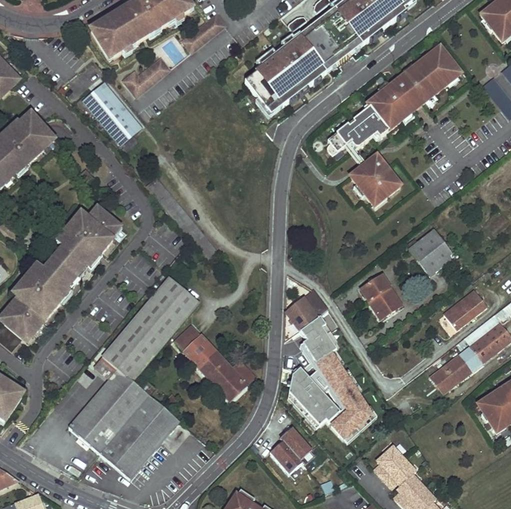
[(115,15),(90,30),(100,46),(105,44),(113,57),(153,32),(152,30),(158,26),(160,29),(162,27),(136,0),(135,1),(137,4),(129,9),(128,7),(122,11),(123,14),(117,18),(115,15)]
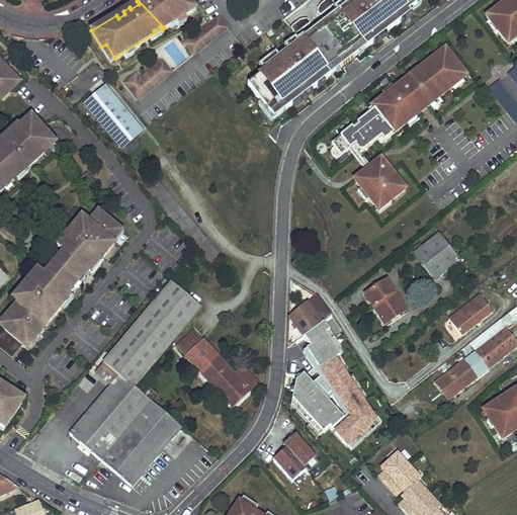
[(138,0),(164,27),(191,11),(185,0),(146,0),(138,0)]
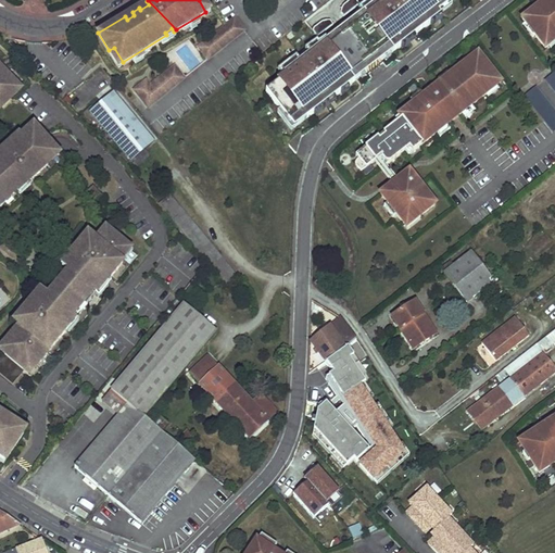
[(375,0),(261,88),(290,127),(454,3),(452,0),(375,0)]
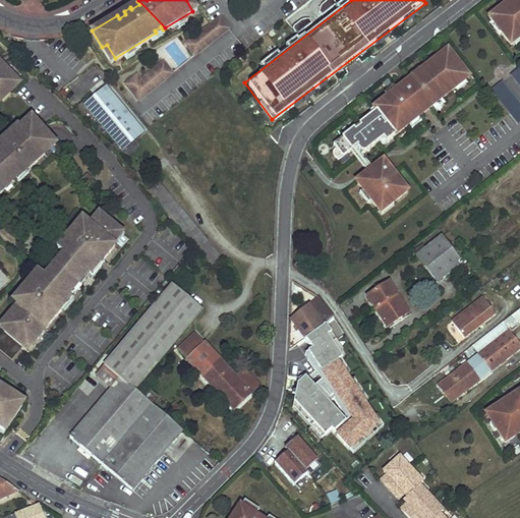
[(297,32),(307,22),(305,19),(315,11),(319,15),(334,3),(332,0),(309,0),(287,19),(297,32)]
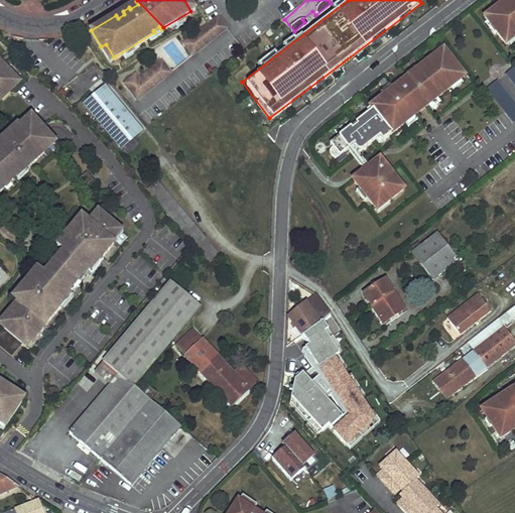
[(504,0),(484,16),(486,18),(490,23),(488,25),(493,33),(496,31),(505,42),(508,40),(514,35),(513,32),(514,30),(514,0),(504,0)]
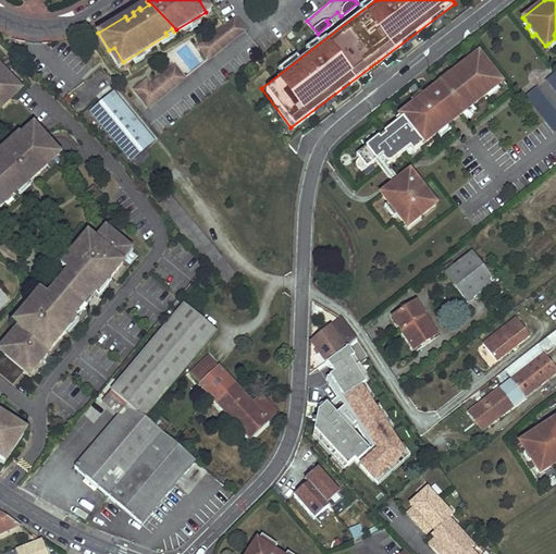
[(480,54),(471,60),(473,64),(482,58),(480,54)]
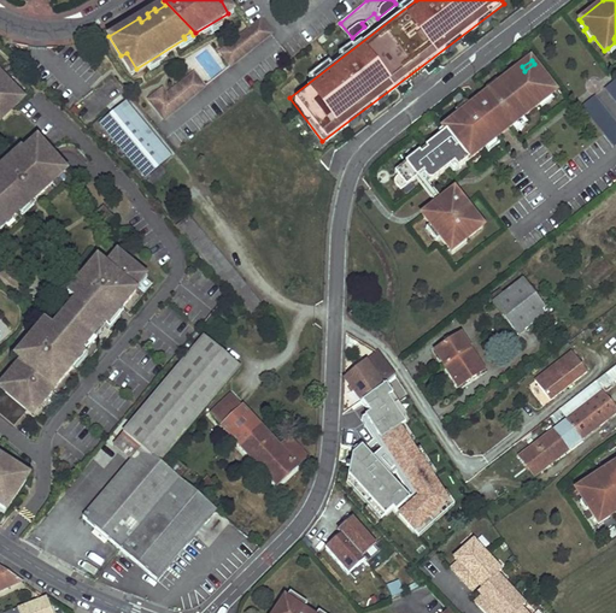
[(397,174),(391,178),(399,189),(415,176),(421,172),(421,171),(428,181),(449,165),(453,161),(457,166),(484,146),(494,136),(497,135),(491,128),(504,118),(510,125),(511,123),(522,115),(538,102),(539,101),(537,99),(541,95),(544,99),(550,93),(553,90),(534,64),(524,71),(522,66),(521,65),(498,82),(494,86),(496,87),(490,92),(486,94),(493,102),(488,106),(487,105),(486,104),(484,104),(482,104),(481,105),(480,107),(480,108),(481,110),(481,111),(479,113),(471,104),(469,105),(458,113),(443,125),(445,129),(440,133),(424,145),(427,148),(421,153),(418,151),(404,161),(408,165),(397,174)]
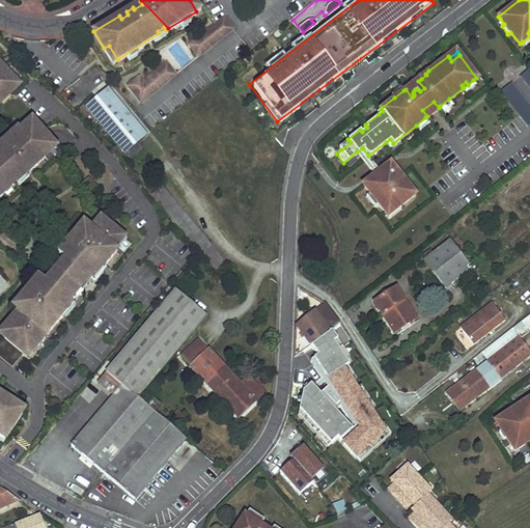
[(128,82),(140,99),(175,72),(166,60),(142,78),(139,73),(128,82)]
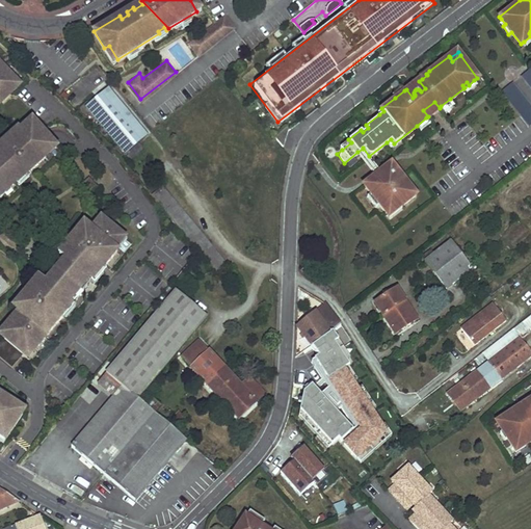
[(0,99),(16,85),(10,80),(14,77),(0,61),(0,99)]
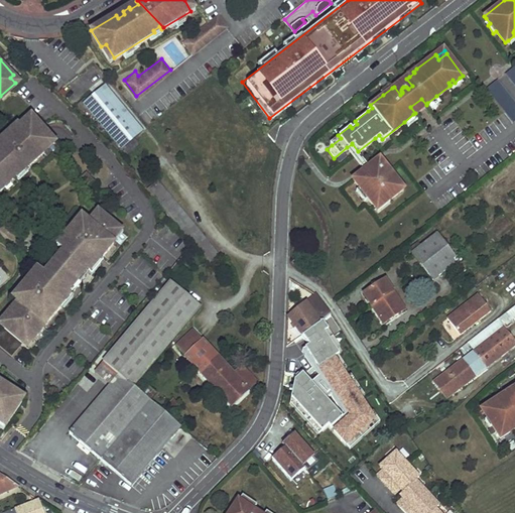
[(514,63),(505,73),(514,86),(514,63)]
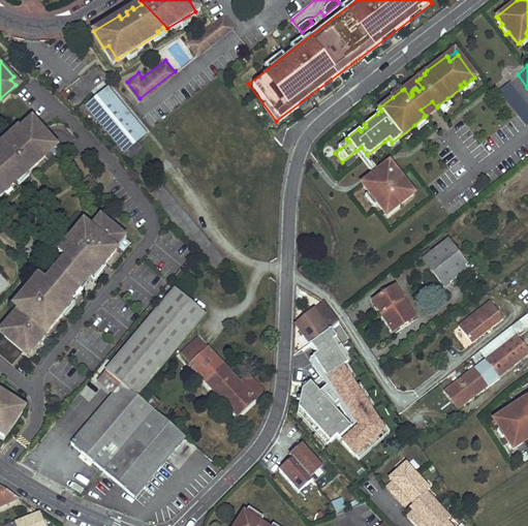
[(424,73),(427,70),(425,67),(415,74),(420,79),(425,74),(424,73)]
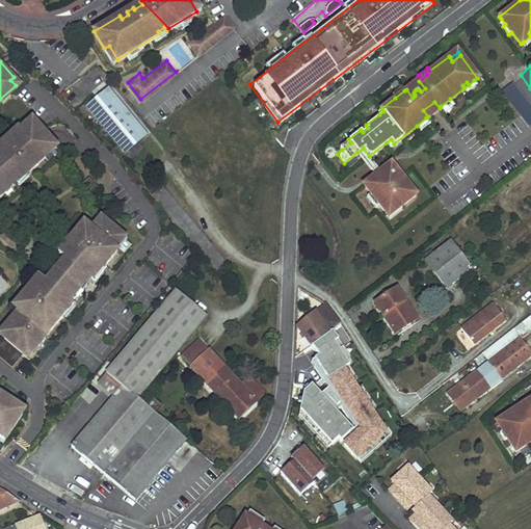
[(477,83),(474,80),(469,85),(467,82),(462,85),(465,87),(463,88),(466,91),(477,83)]
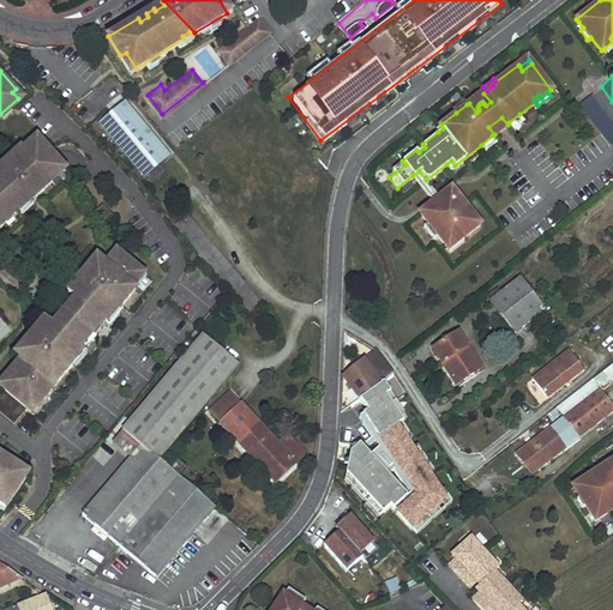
[(612,124),(590,95),(577,106),(607,145),(612,140),(612,124)]
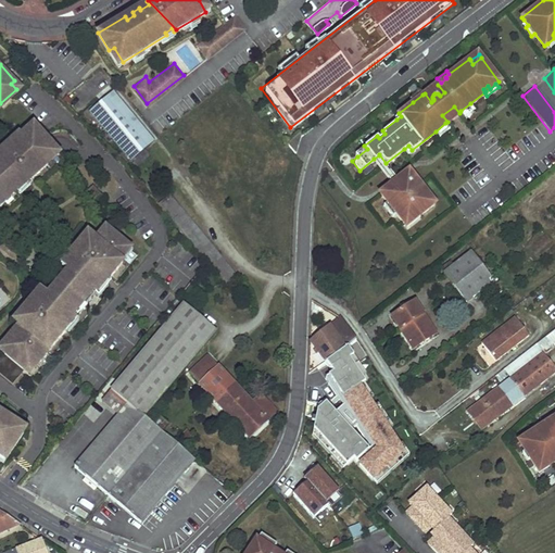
[(413,102),(423,95),(419,90),(410,98),(413,102)]
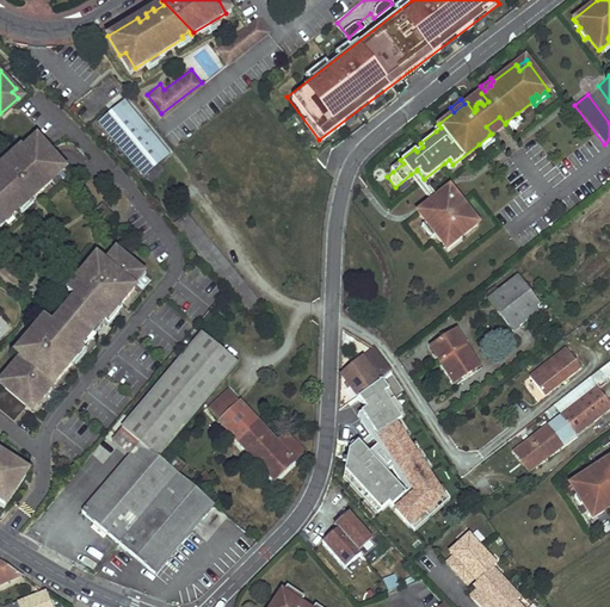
[(159,135),(125,103),(105,123),(139,156),(159,135)]
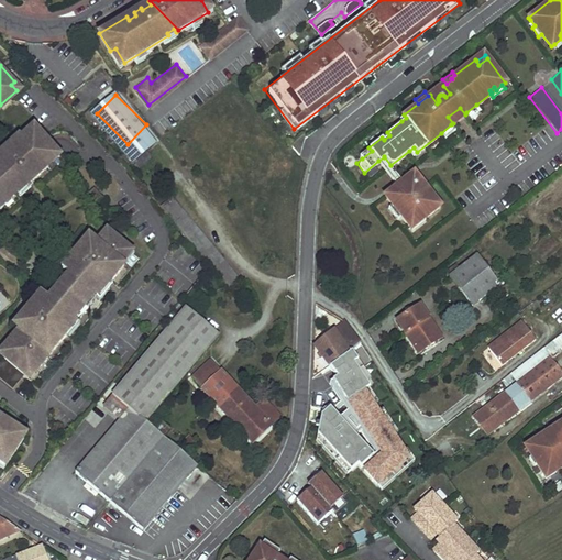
[(476,105),(466,112),(470,118),(481,109),(476,105)]
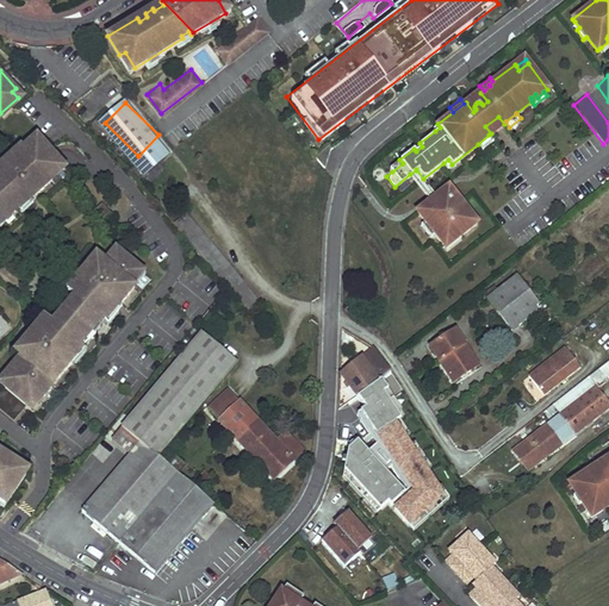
[(159,135),(138,156),(147,166),(168,144),(159,135)]
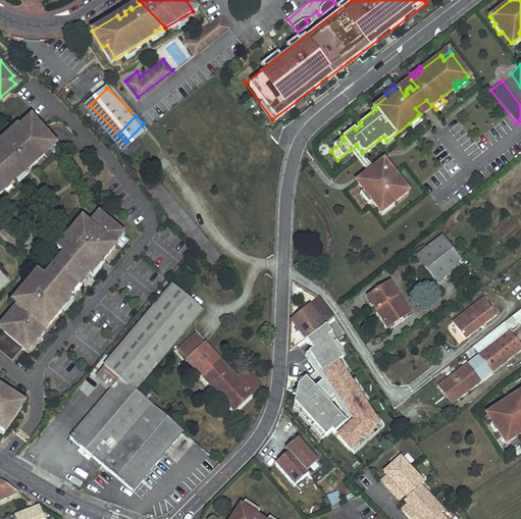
[(422,119),(418,115),(409,123),(412,127),(422,119)]
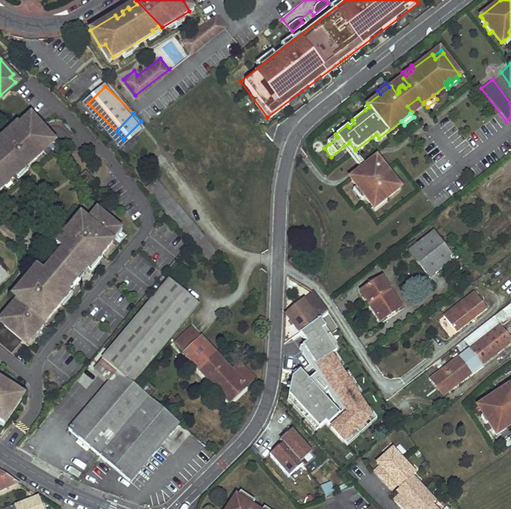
[(32,115),(21,124),(20,123),(15,127),(13,125),(8,130),(8,131),(0,138),(0,137),(0,180),(7,175),(8,176),(13,171),(12,170),(15,167),(19,171),(43,149),(41,147),(45,144),(44,142),(51,136),(32,115)]
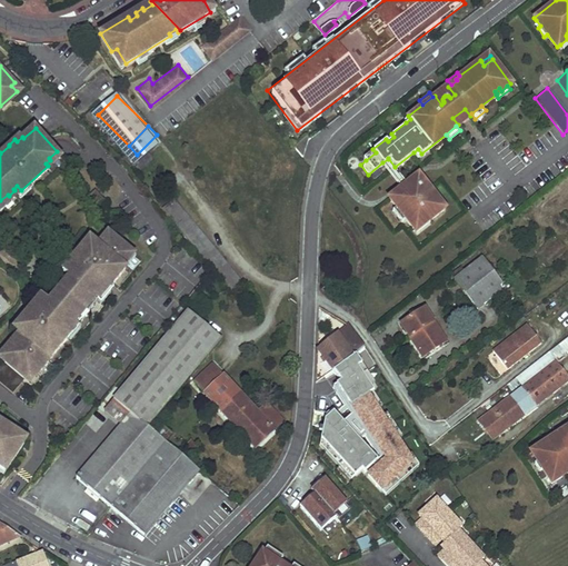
[(306,133),(292,145),(301,155),(307,136),(306,133)]
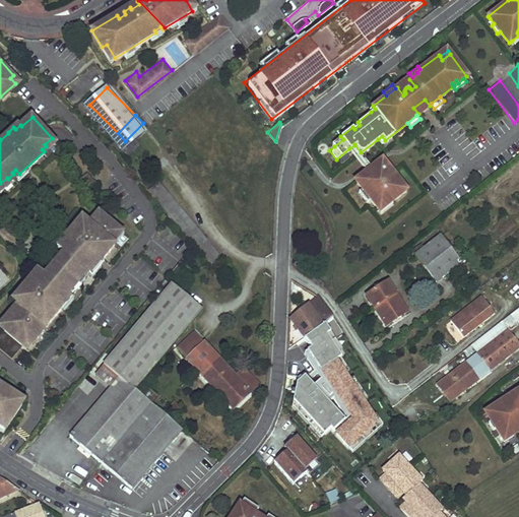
[(331,143),(334,146),(343,139),(340,136),(331,143)]
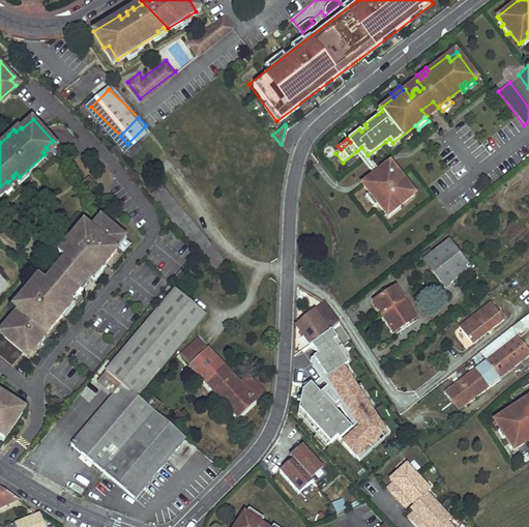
[(56,144),(53,141),(46,147),(47,149),(49,150),(56,144)]
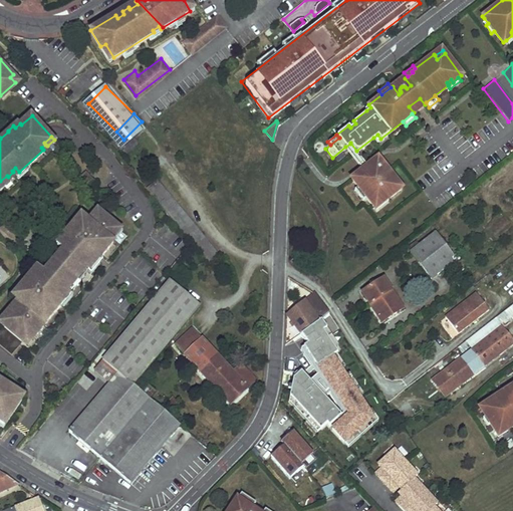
[(350,144),(345,147),(361,169),(363,167),(366,171),(375,164),(376,164),(378,163),(379,163),(380,165),(381,166),(381,167),(381,169),(380,169),(379,170),(381,172),(388,168),(378,156),(366,165),(350,144)]
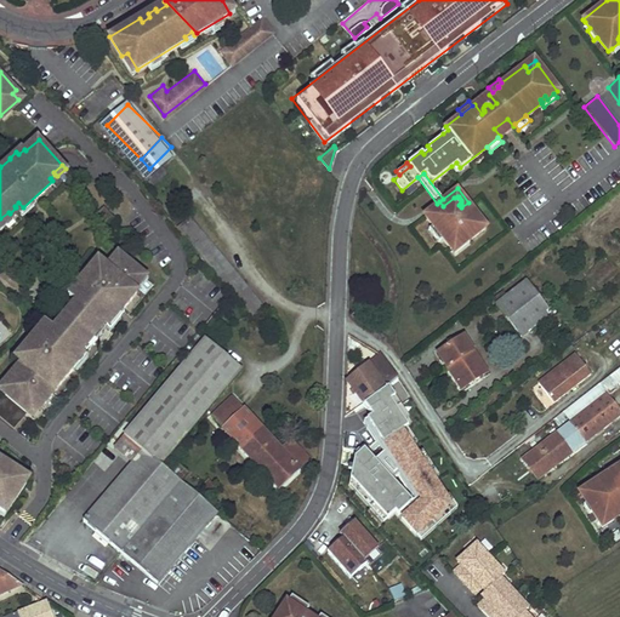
[(437,204),(425,213),(432,223),(436,228),(437,226),(443,234),(442,235),(443,236),(451,247),(465,236),(467,239),(485,224),(468,203),(461,207),(459,205),(460,204),(461,204),(461,201),(461,200),(460,199),(459,196),(458,196),(455,198),(454,198),(443,206),(439,201),(437,204)]
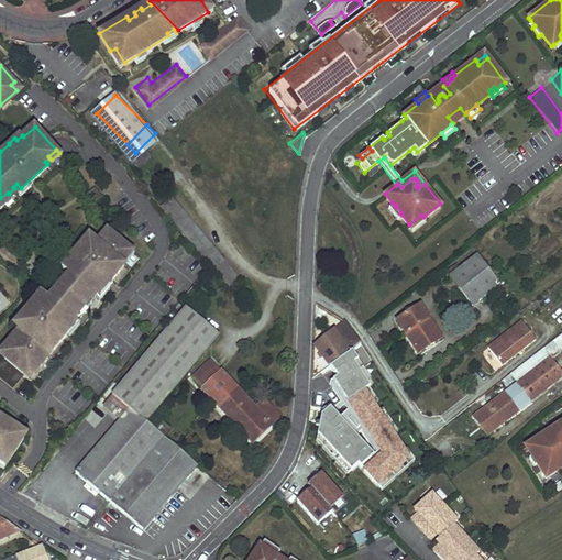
[(101,195),(94,185),(84,193),(92,204),(101,195)]
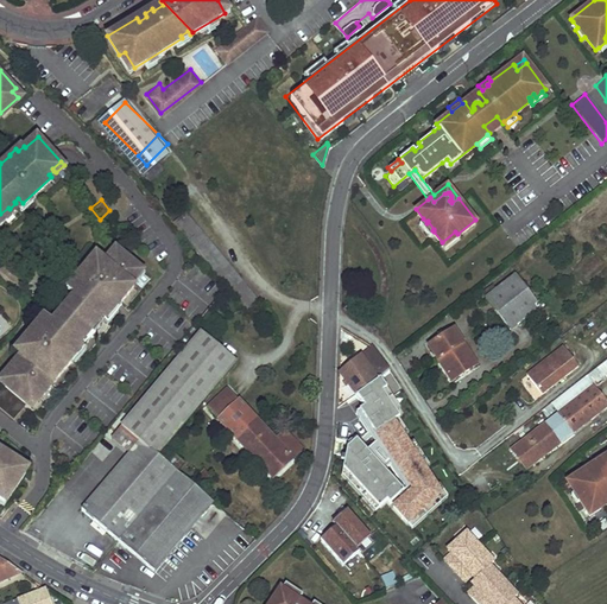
[(427,223),(423,218),(419,221),(430,235),(434,231),(432,230),(434,229),(428,221),(427,223)]
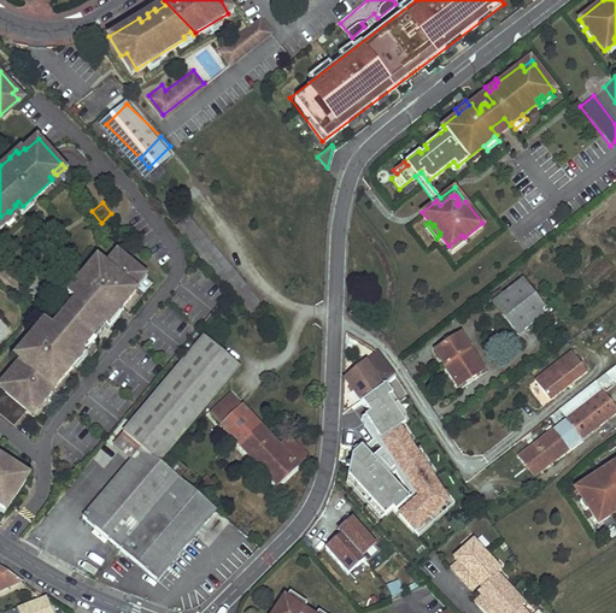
[(452,251),(465,240),(464,237),(462,235),(449,246),(452,251)]
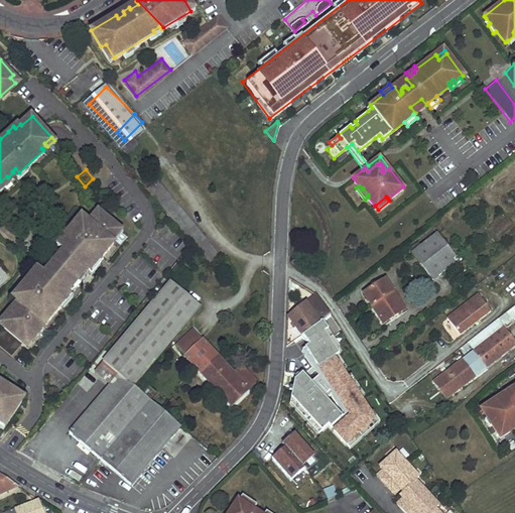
[(33,271),(17,290),(22,295),(17,300),(4,316),(9,321),(4,327),(0,331),(0,344),(11,354),(21,342),(26,336),(32,340),(67,298),(62,294),(66,291),(67,292),(72,287),(70,286),(81,273),(83,274),(87,269),(86,268),(89,264),(92,267),(113,242),(111,241),(115,236),(114,235),(120,228),(97,209),(88,220),(86,219),(82,223),(77,219),(59,239),(65,243),(60,248),(62,250),(44,271),(42,270),(38,275),(33,271)]
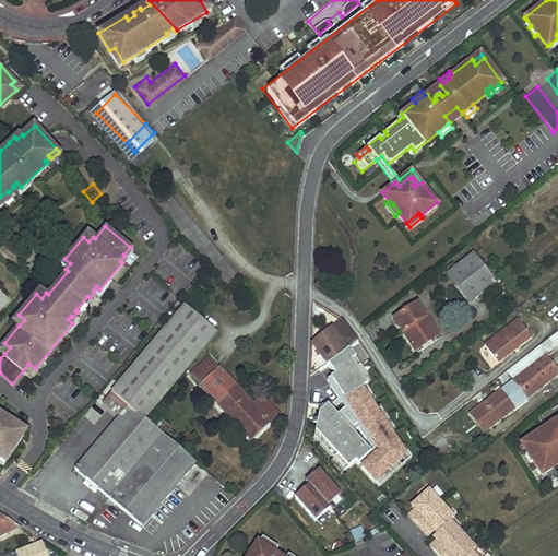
[(93,237),(87,233),(83,237),(88,241),(93,237)]
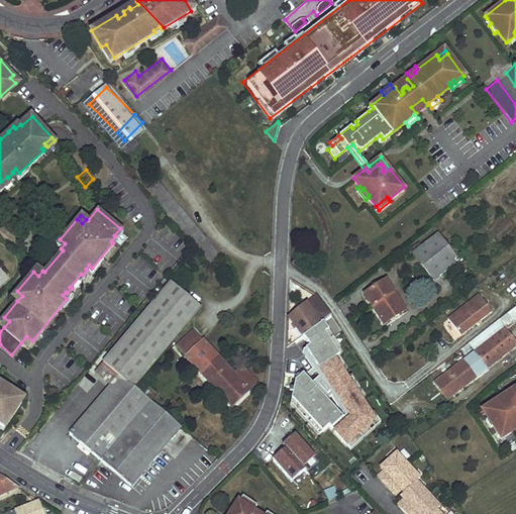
[(123,231),(120,228),(114,235),(115,236),(117,238),(123,231)]
